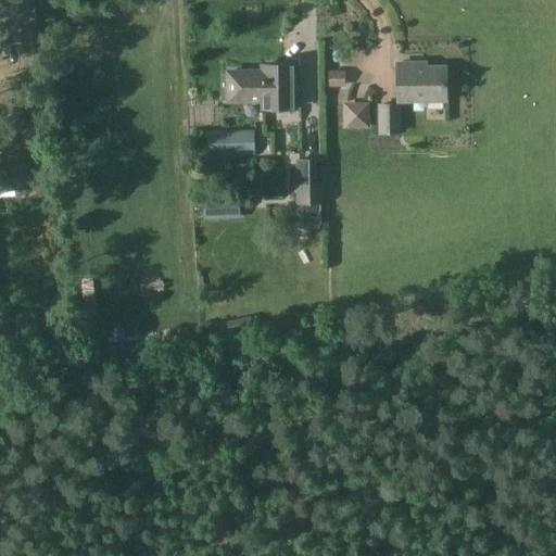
[(426,64),(396,64),(397,102),(445,101),(444,68),(426,68),(426,64)]
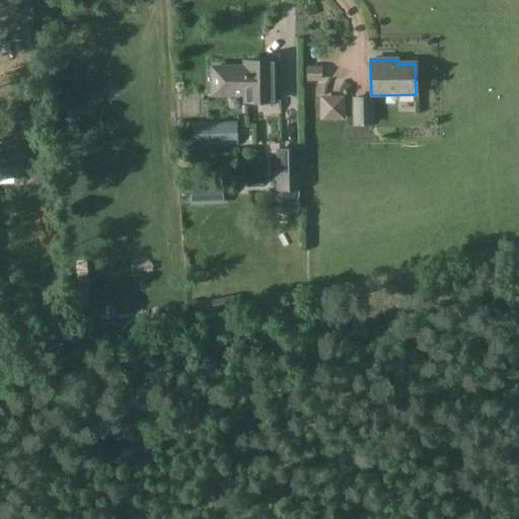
[(273,61),(244,62),(244,68),(244,94),(244,102),(273,102),(273,61)]
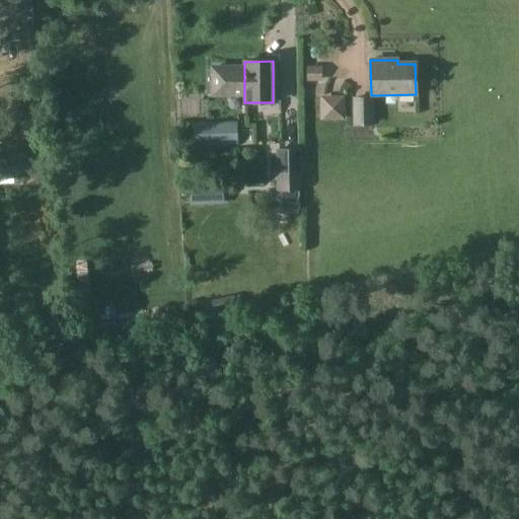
[(244,68),(212,68),(212,94),(244,94),(244,68)]
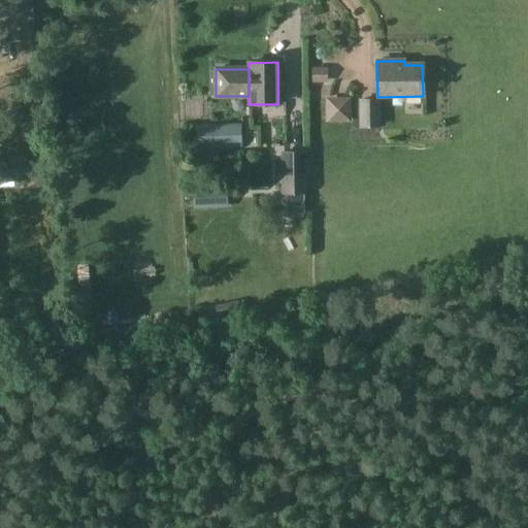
[(380,98),(375,98),(358,99),(359,128),(380,128),(380,98)]
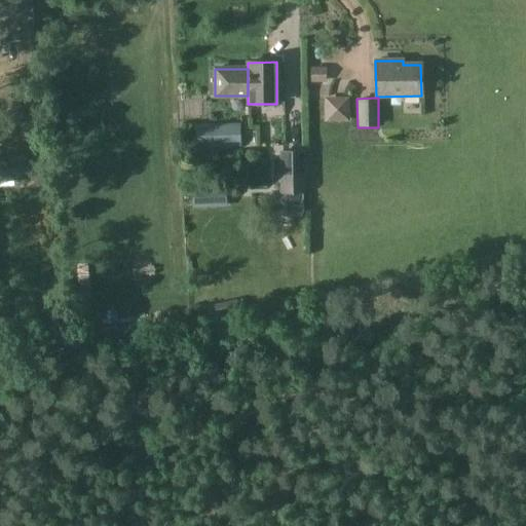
[(346,112),(323,111),(323,135),(346,136),(346,112)]
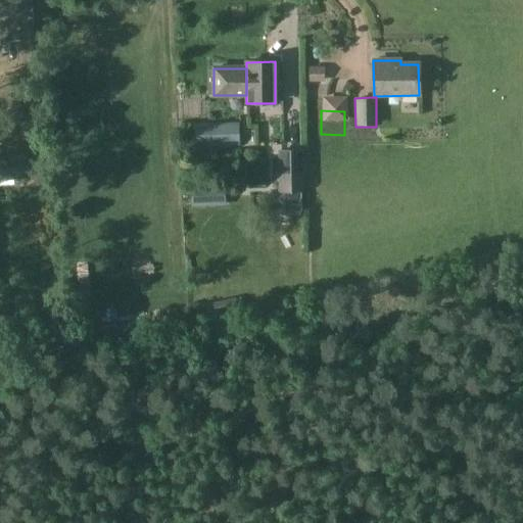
[(238,145),(237,124),(194,125),(195,146),(197,146),(198,154),(210,154),(209,146),(238,145)]
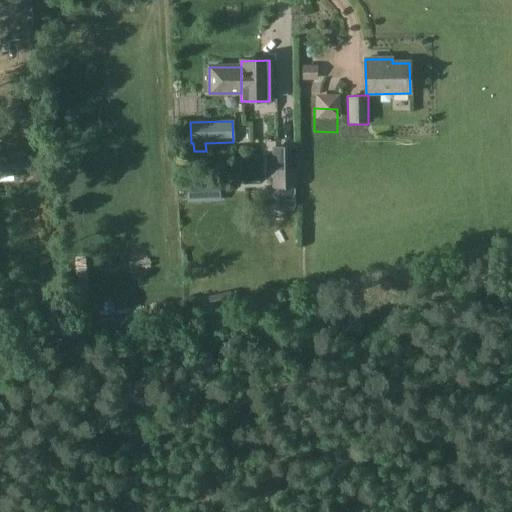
[(272,189),(297,188),(296,147),(271,147),(272,189)]
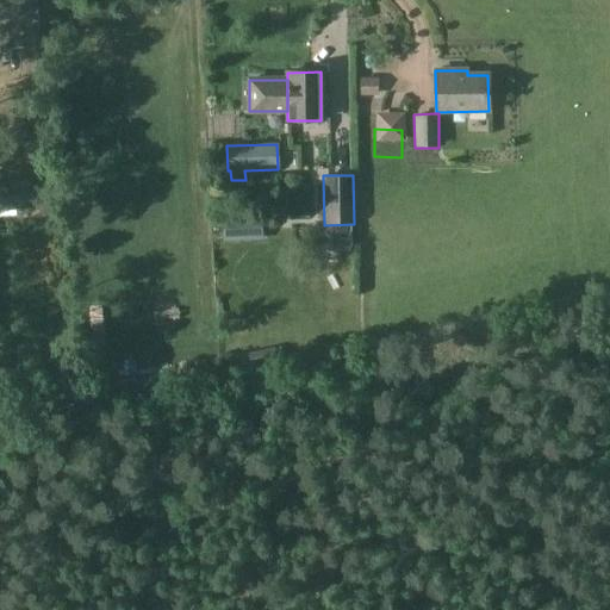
[(0,212),(33,209),(31,193),(38,193),(36,180),(29,181),(27,176),(7,179),(8,182),(0,182),(0,212)]
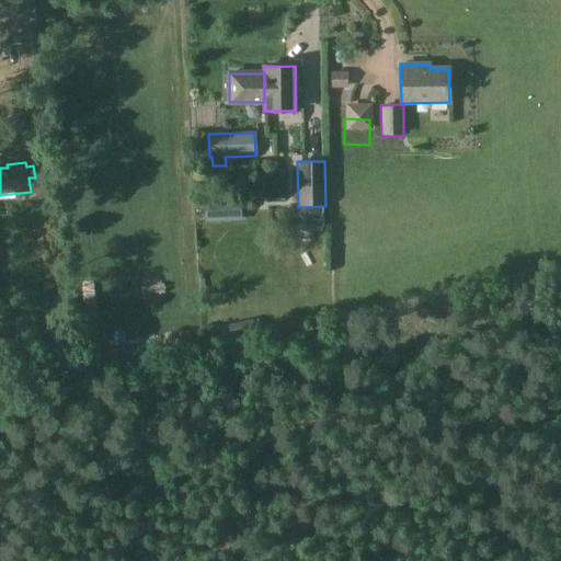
[(43,191),(44,207),(55,207),(54,190),(43,191)]
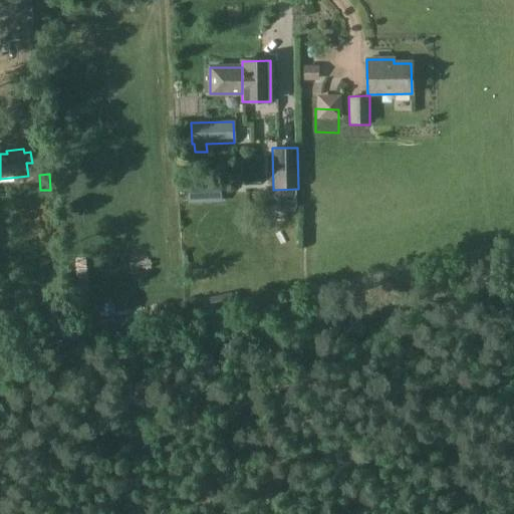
[(188,182),(188,204),(221,203),(221,182),(188,182)]
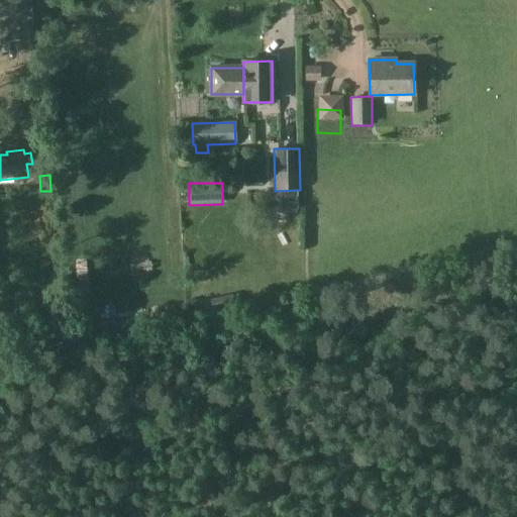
[(298,191),(279,191),(279,211),(280,211),(288,211),(298,210),(299,210),(298,191)]
